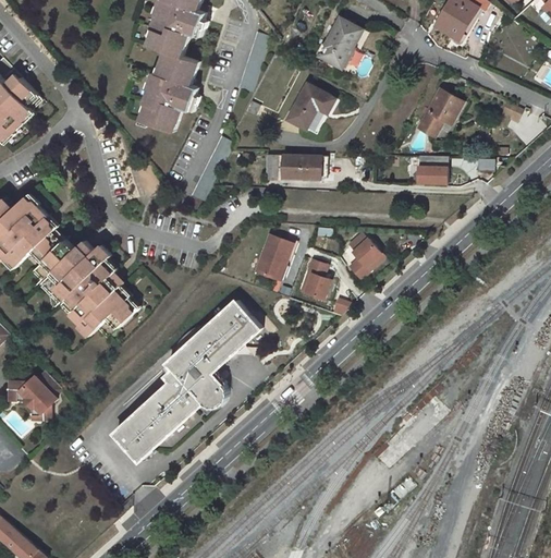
[(199,0),(160,0),(151,28),(155,29),(149,45),(164,50),(156,74),(152,73),(143,104),(146,105),(139,120),(171,132),(179,109),(187,111),(195,88),(187,85),(196,61),(180,56),(188,33),(195,35),(204,12),(196,9),(199,0)]
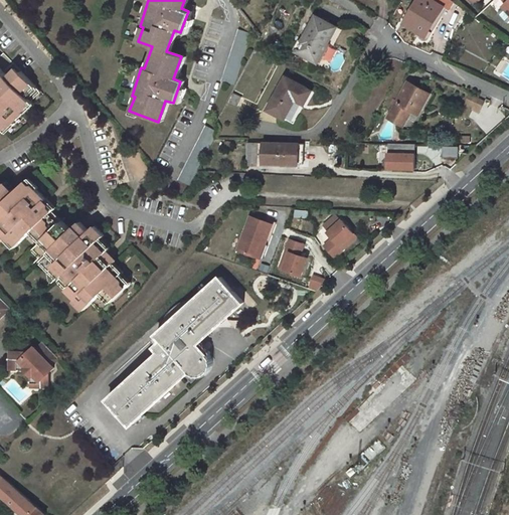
[(448,0),(411,0),(400,17),(414,27),(411,31),(416,34),(420,32),(439,7),(447,13),(454,4),(448,0)]
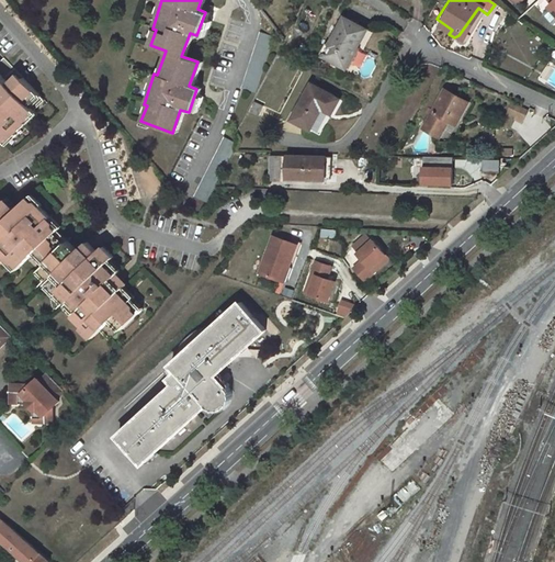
[(554,0),(532,0),(528,4),(548,27),(554,21),(554,0)]
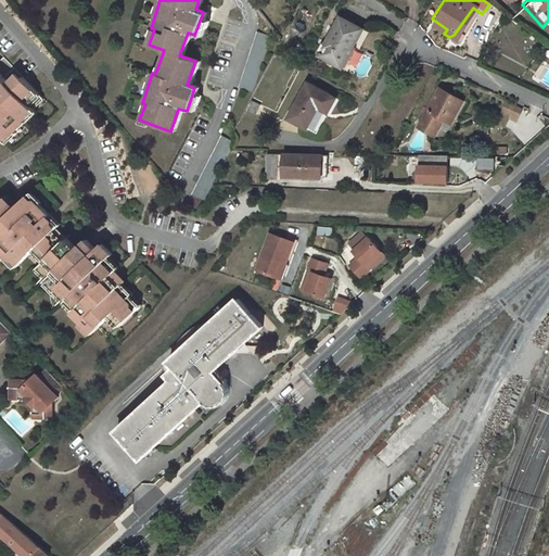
[(356,29),(334,17),(315,52),(336,64),(356,29)]
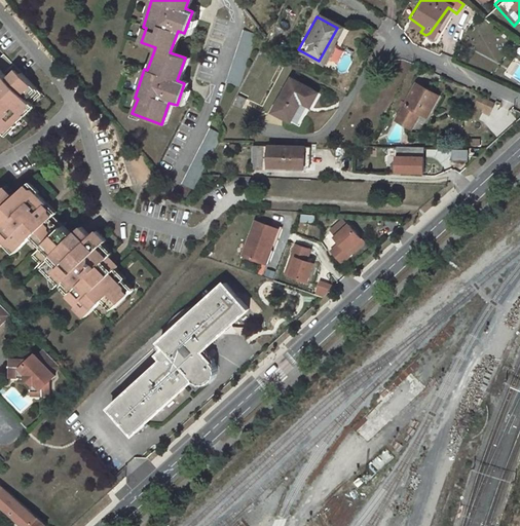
[(250,33),(236,30),(222,82),(235,85),(250,33)]
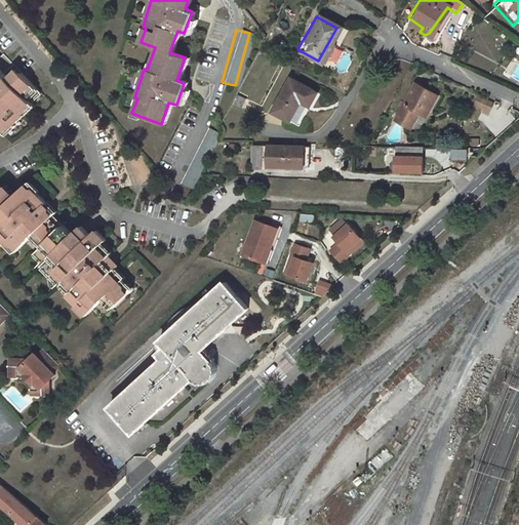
[(329,53),(325,63),(341,69),(345,58),(329,53)]
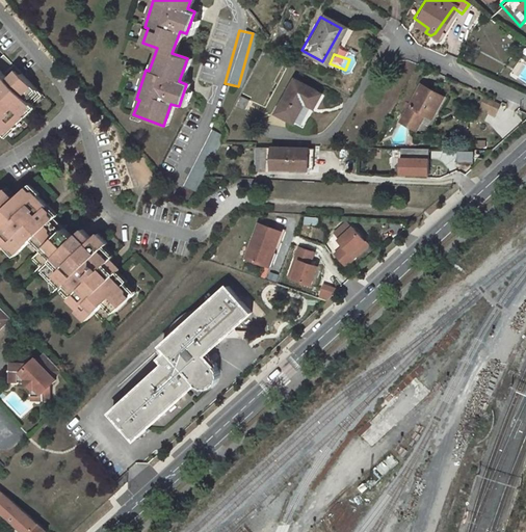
[(0,135),(7,128),(5,126),(36,97),(0,58),(0,135)]
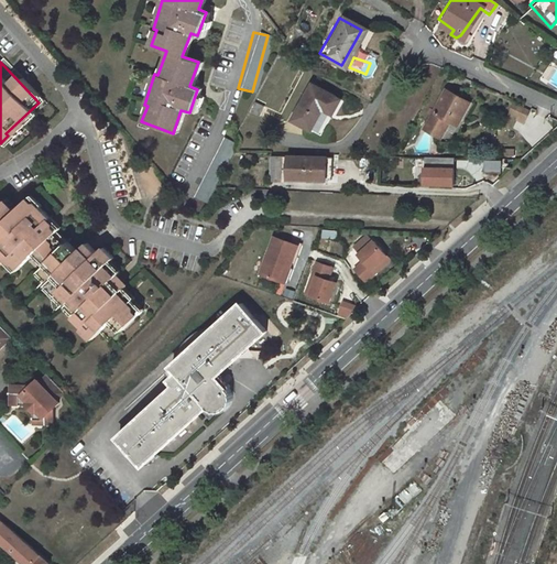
[(335,97),(306,82),(286,118),(316,134),(335,97)]
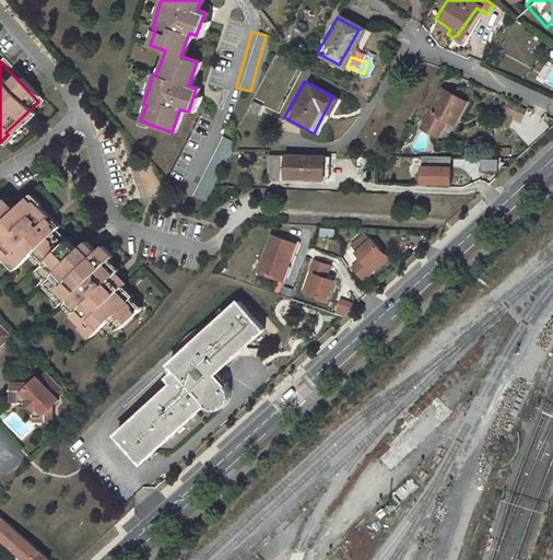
[(438,86),(416,125),(432,133),(445,111),(453,115),(461,100),(438,86)]
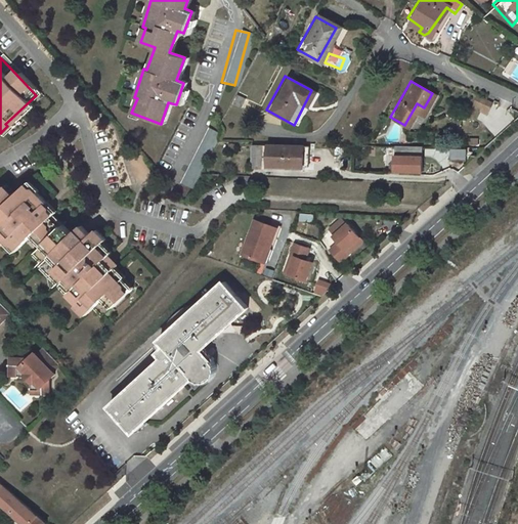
[(228,102),(236,107),(243,97),(233,92),(228,102)]
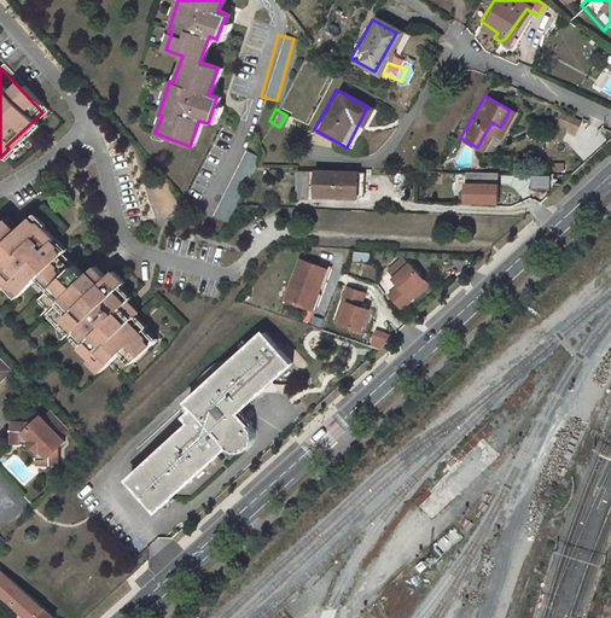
[(550,128),(569,136),(577,120),(557,111),(550,128)]
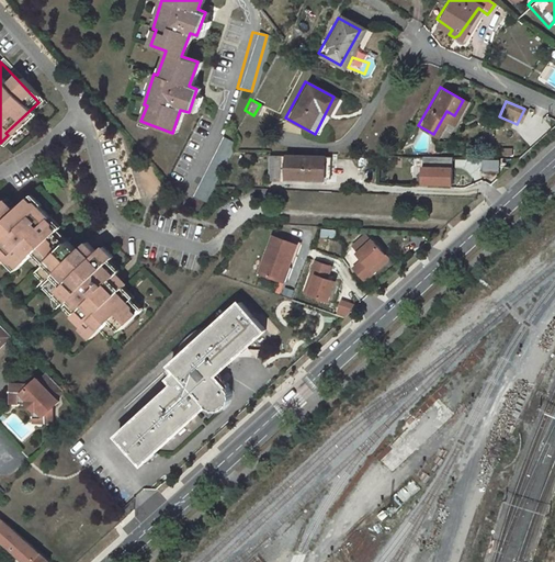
[(231,147),(218,141),(189,201),(202,208),(212,187),(231,147)]
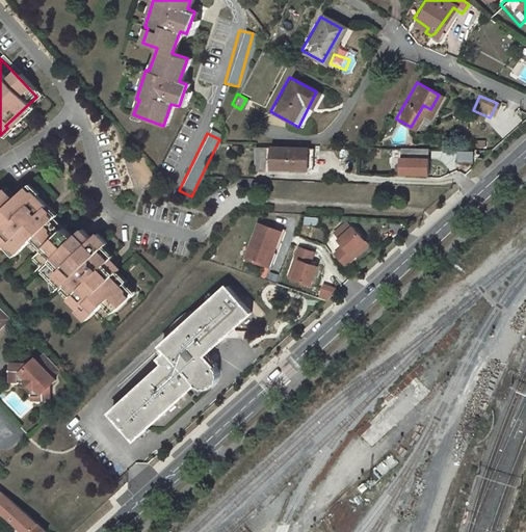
[(307,148),(251,145),(250,167),(306,169),(307,148)]
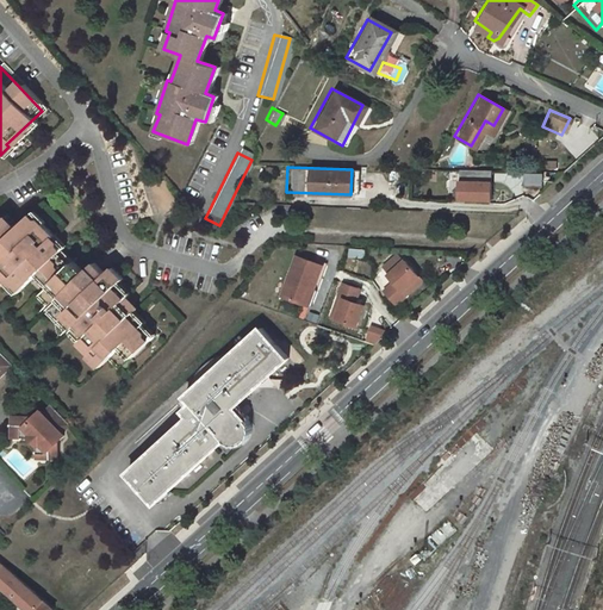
[(488,199),(486,169),(455,170),(455,200),(488,199)]
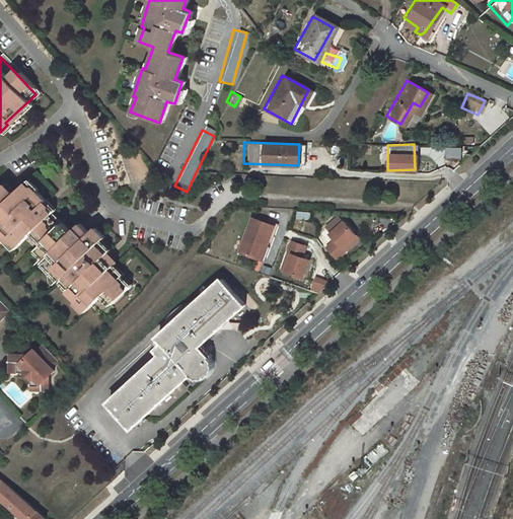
[(442,146),(441,158),(457,159),(458,146),(442,146)]
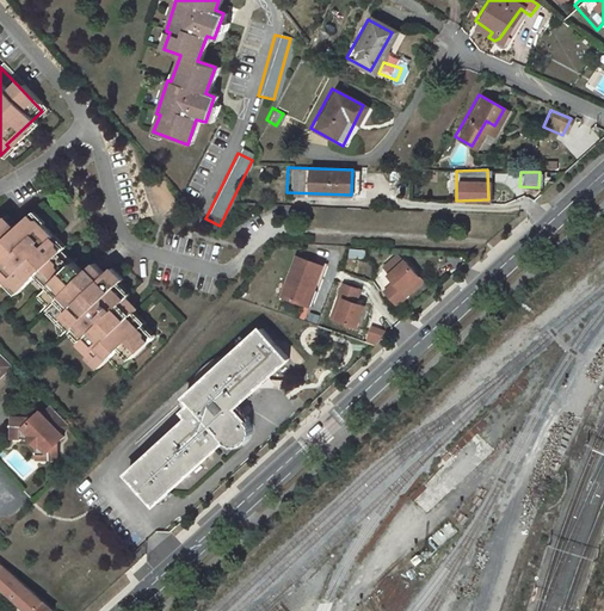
[(4,218),(0,222),(0,289),(2,287),(13,298),(30,283),(39,294),(35,300),(45,310),(42,314),(97,372),(125,345),(136,357),(156,338),(123,302),(129,297),(118,287),(122,283),(111,271),(105,276),(93,264),(79,278),(68,267),(69,266),(56,253),(57,251),(37,229),(39,227),(29,216),(14,230),(4,218)]
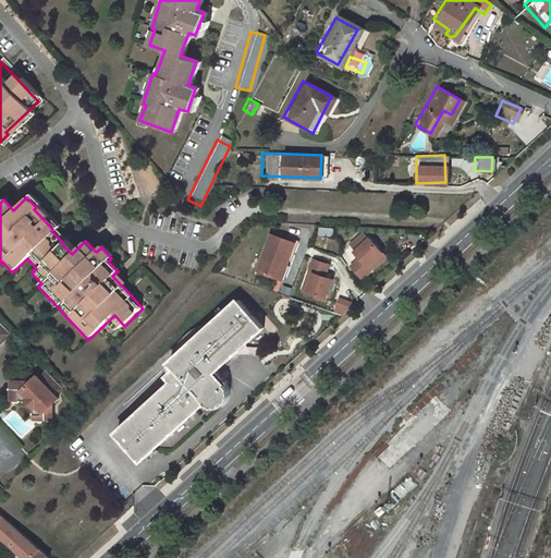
[(351,252),(342,259),(356,275),(379,255),(355,228),(341,241),(351,252)]
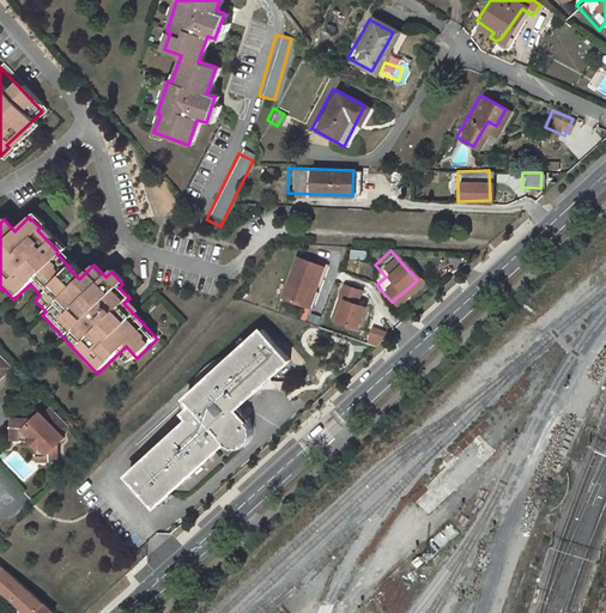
[(322,267),(291,256),(276,299),(307,310),(322,267)]
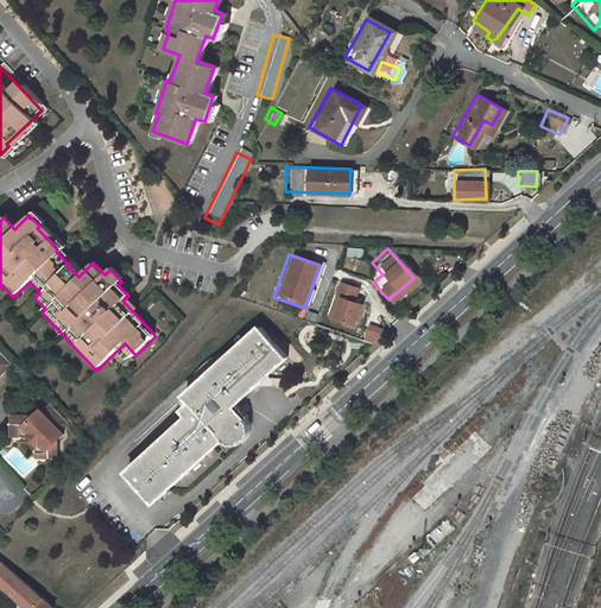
[(362,292),(337,283),(326,315),(350,324),(362,292)]
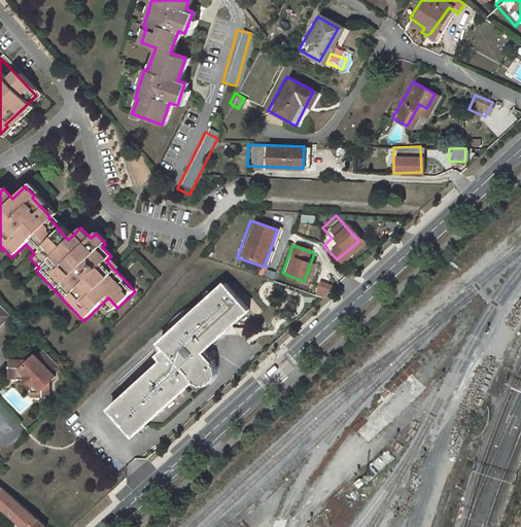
[(323,299),(328,284),(315,279),(310,293),(323,299)]
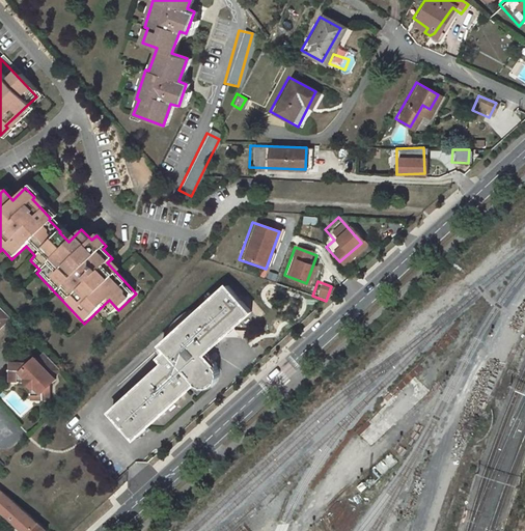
[(245,309),(223,284),(195,309),(192,306),(178,312),(184,318),(152,348),(162,361),(105,413),(129,438),(194,380),(197,383),(201,384),(205,383),(210,381),(213,376),(213,373),(213,369),(211,366),(197,352),(245,309)]
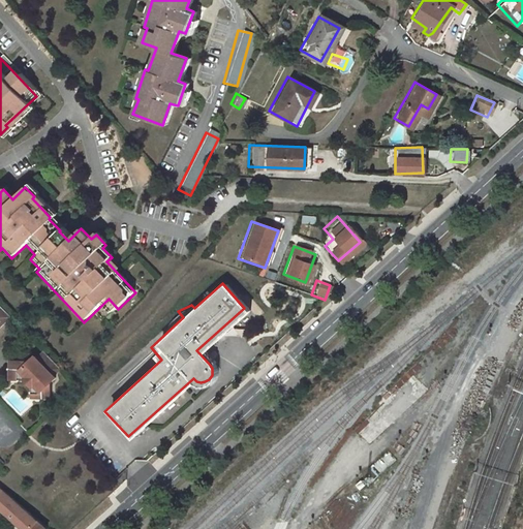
[(55,369),(36,350),(29,358),(48,376),(55,369)]
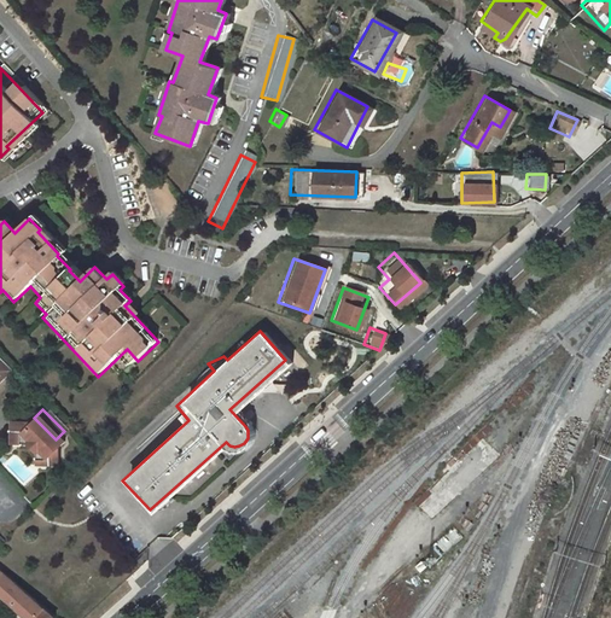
[(56,439),(34,418),(33,415),(28,421),(11,421),(11,432),(19,432),(19,443),(24,443),(29,439),(33,443),(28,447),(28,461),(38,461),(38,467),(50,467),(50,448),(57,442),(56,439)]
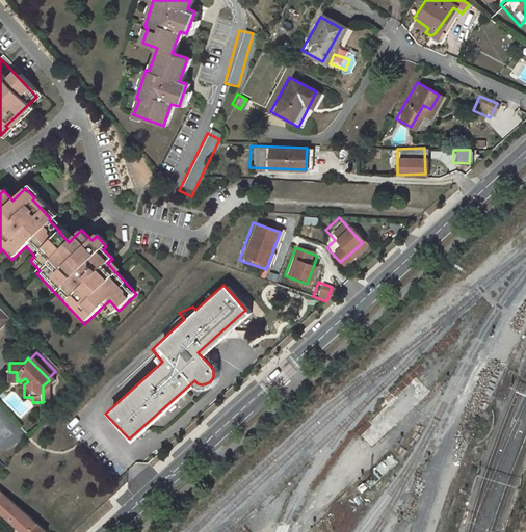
[(6,381),(17,381),(17,372),(9,372),(9,363),(6,363),(6,381)]
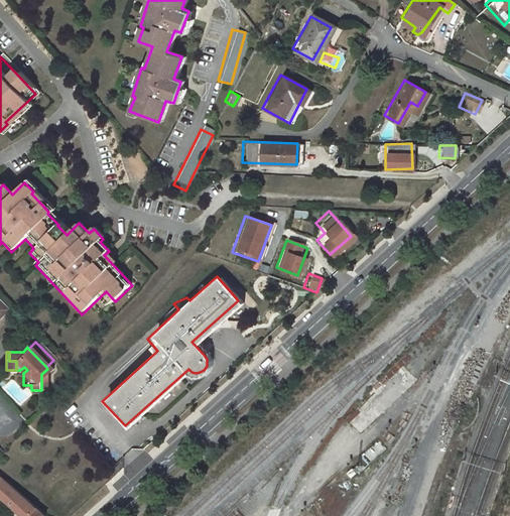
[(0,500),(17,515),(38,515),(0,482),(0,500)]
